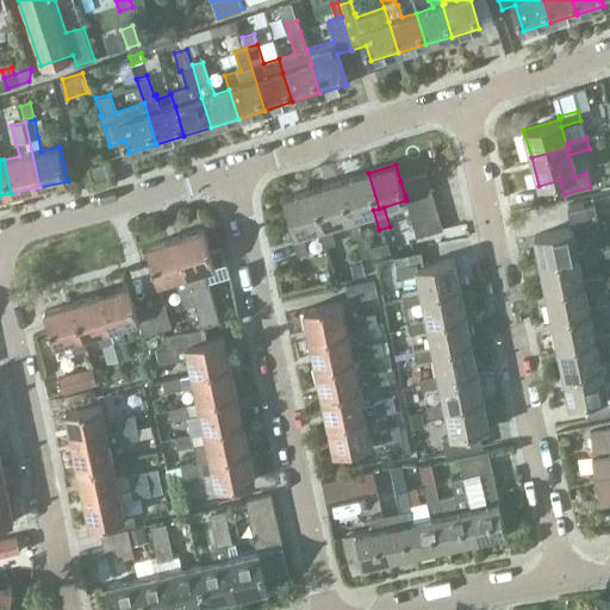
[(373,210),(379,209),(368,173),(340,181),(350,217),(346,219),(352,238),(362,235),(356,216),(373,210)]
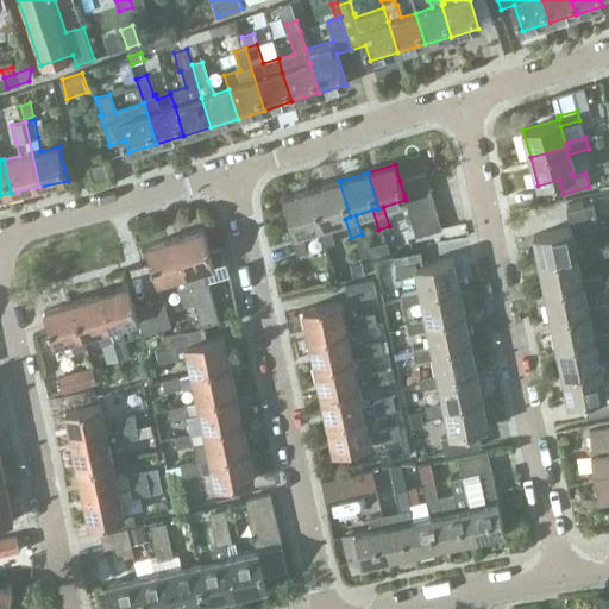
[(426,174),(400,181),(405,195),(429,187),(426,174)]
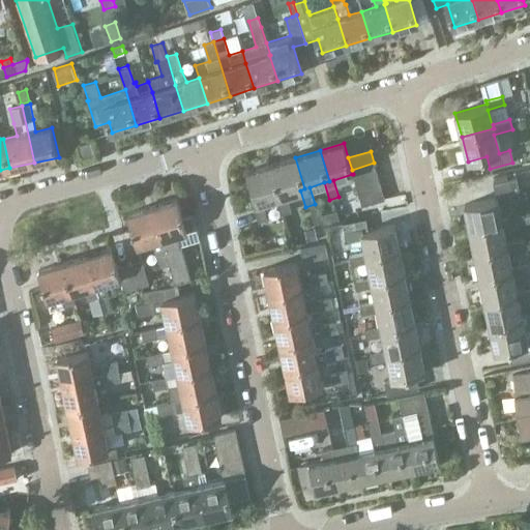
[(300,190),(304,188),(295,157),(271,165),(281,197),(276,198),(282,214),(291,211),(286,195),(300,190)]
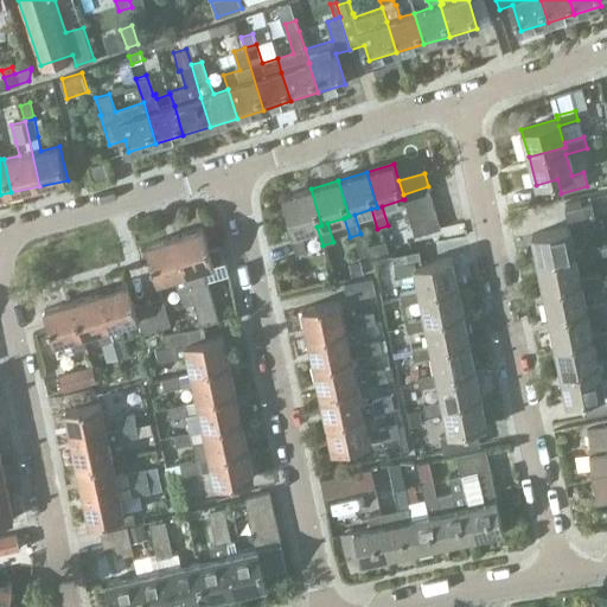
[(428,186),(403,195),(404,199),(403,199),(406,209),(433,200),(428,186)]
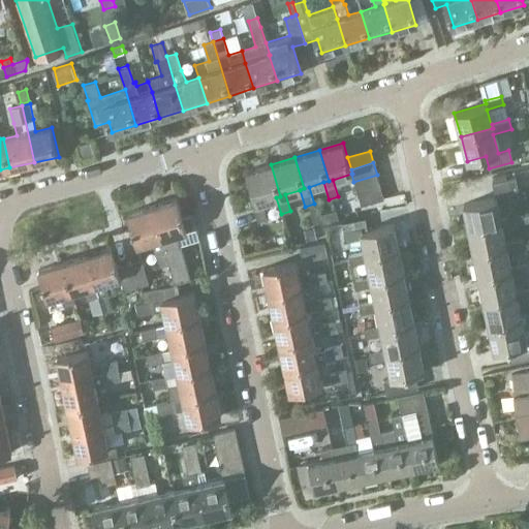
[(261,201),(276,197),(280,196),(271,164),(247,172),(256,203),(252,204),(257,221),(267,218),(261,201)]
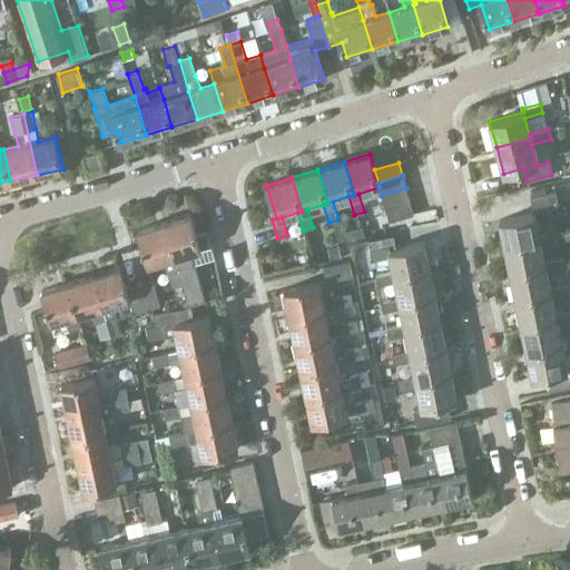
[(406,188),(381,196),(385,208),(410,200),(406,188)]
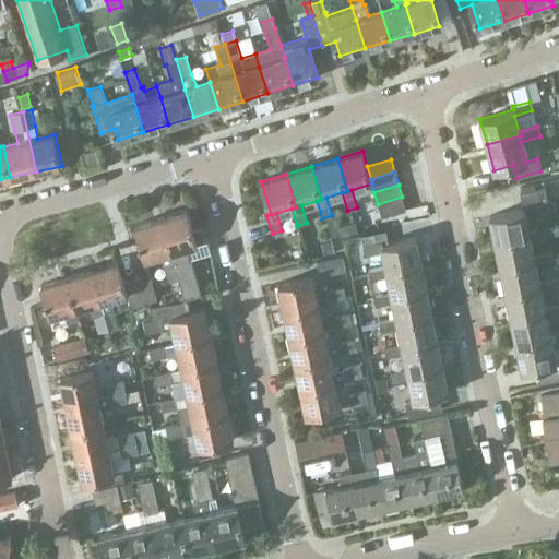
[(542,201),(542,202),(547,201),(545,187),(520,192),(522,205),(542,201)]
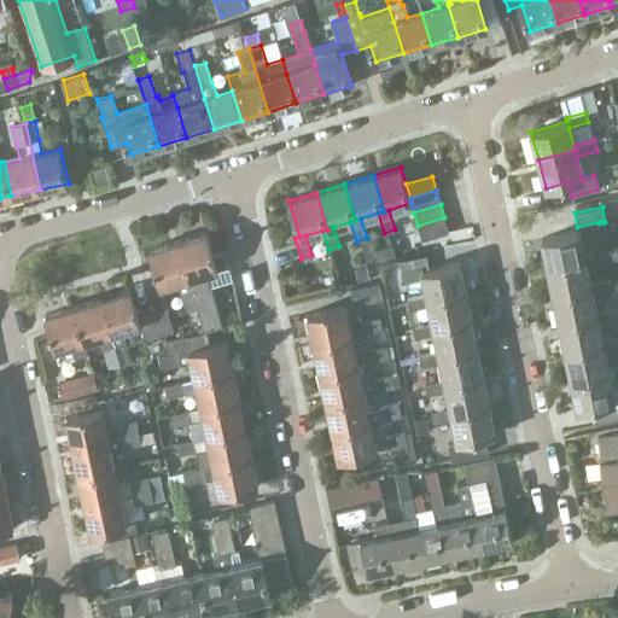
[(444,217),(418,226),(421,240),(449,232),(444,217)]
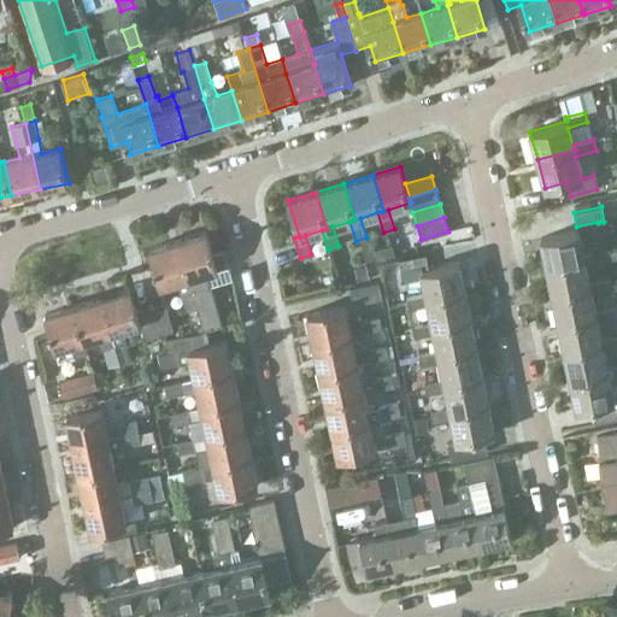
[(576,231),(541,239),(547,266),(583,259),(583,254),(581,246),(579,238),(600,233),(598,222),(577,227),(577,230),(576,231)]
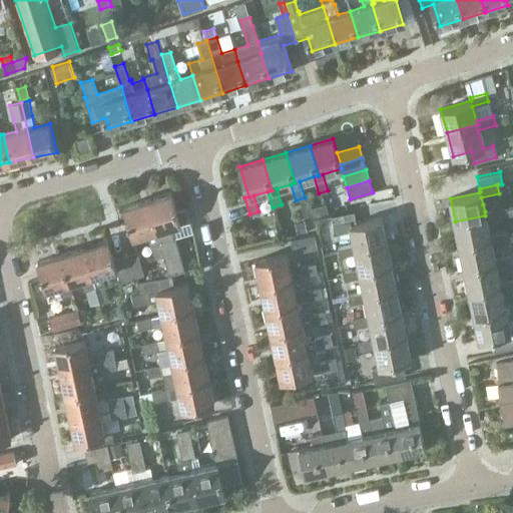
[(171,192),(147,199),(164,255),(168,273),(184,269),(170,226),(189,221),(185,206),(176,209),(171,192)]
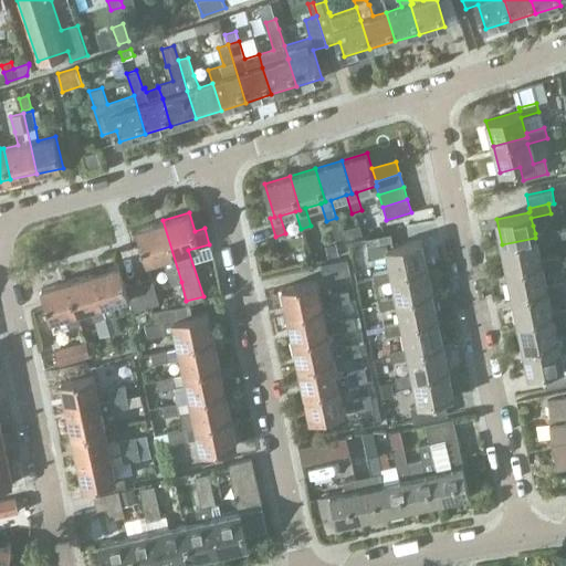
[(169,285),(181,282),(163,220),(136,228),(147,262),(161,258),(169,285)]
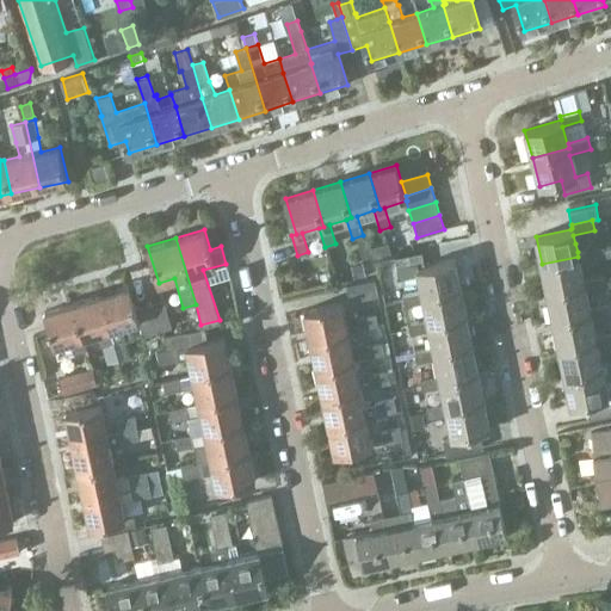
[(371,247),(374,257),(390,252),(388,242),(371,247)]
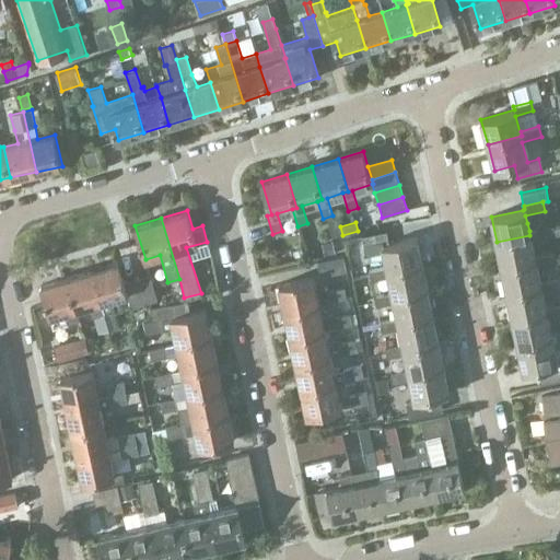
[(529,235),(497,242),(501,268),(535,260),(535,257),(532,241),(548,237),(547,232),(547,229),(546,228),(529,231),(529,235)]
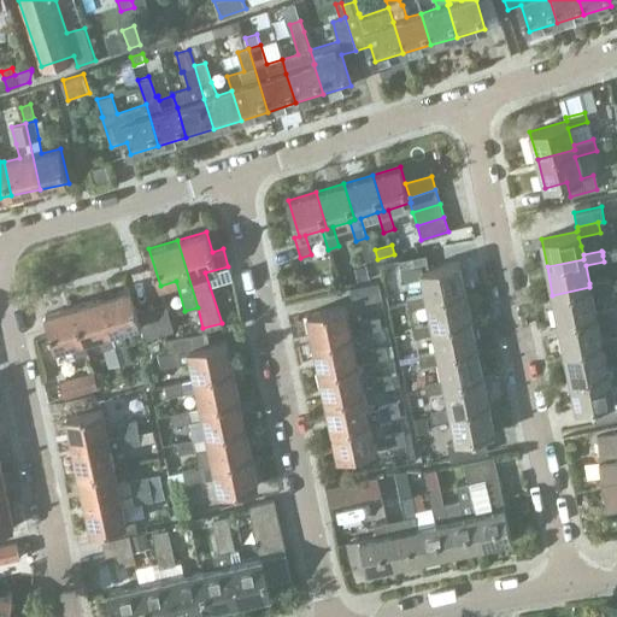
[(616,252),(603,256),(604,262),(606,262),(616,258),(616,252)]
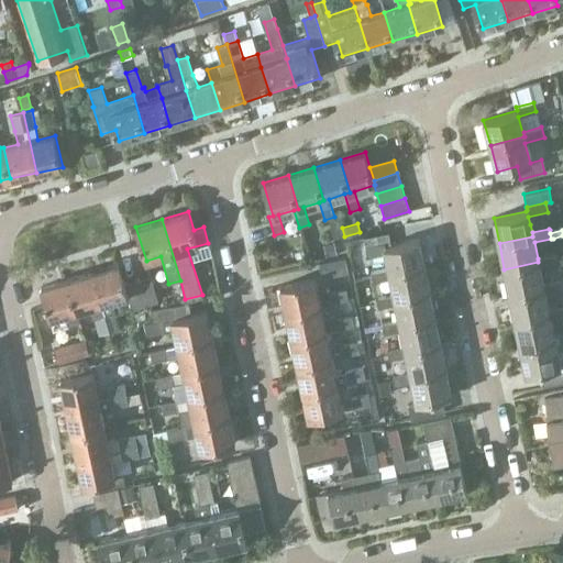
[(389,272),(424,265),(419,239),(385,245),(384,241),(365,245),(367,255),(386,252),(389,272)]
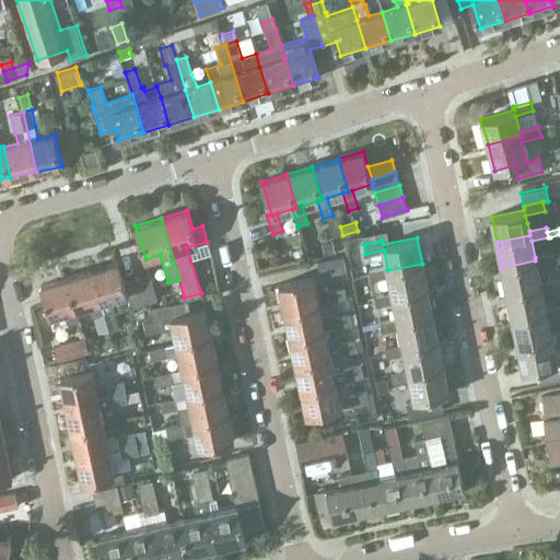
[(322,242),(325,254),(336,251),(333,240),(322,242)]
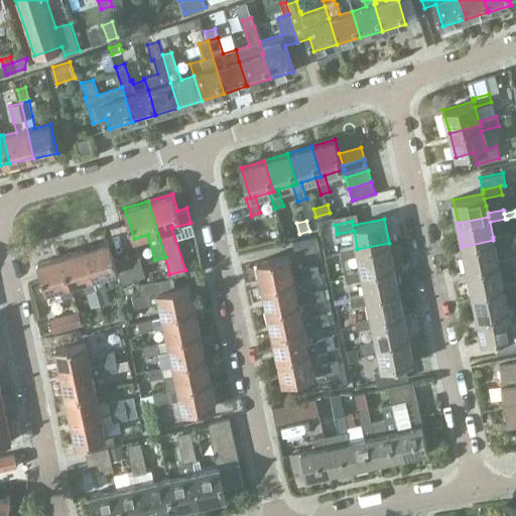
[(493,240),(462,247),(467,270),(498,264),(498,261),(495,246),(510,243),(509,237),(508,234),(493,237),(493,240)]
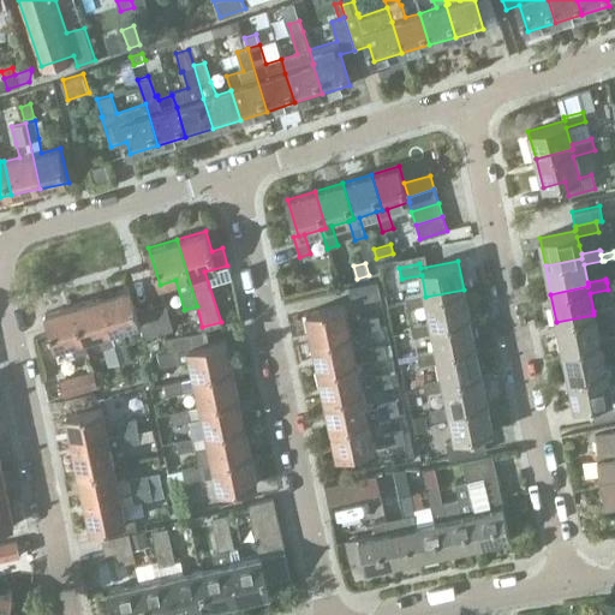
[(353,303),(380,297),(376,281),(348,287),(352,303),(353,302),(353,303)]
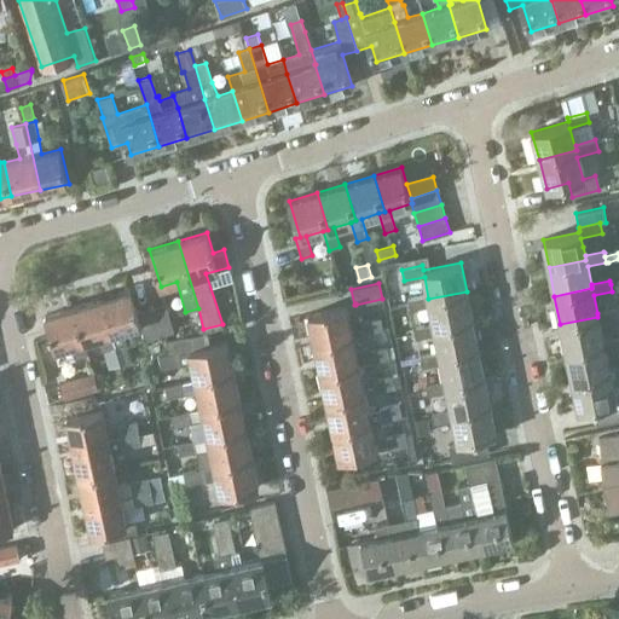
[(131,290),(103,299),(121,363),(132,360),(122,328),(140,323),(145,340),(174,331),(166,304),(137,311),(131,290)]
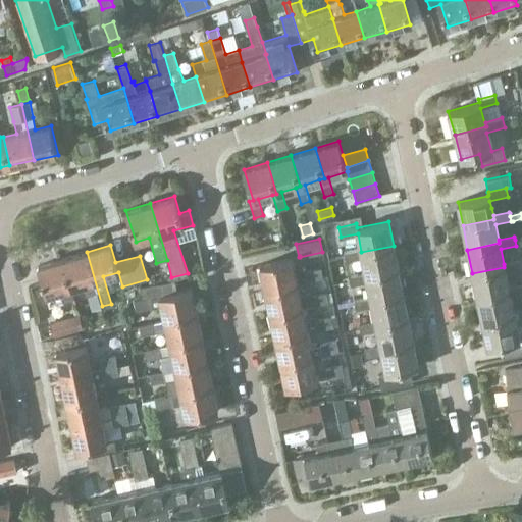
[(366,276),(399,269),(394,246),(361,252),(361,248),(344,251),(346,261),(363,258),(365,272),(366,276)]
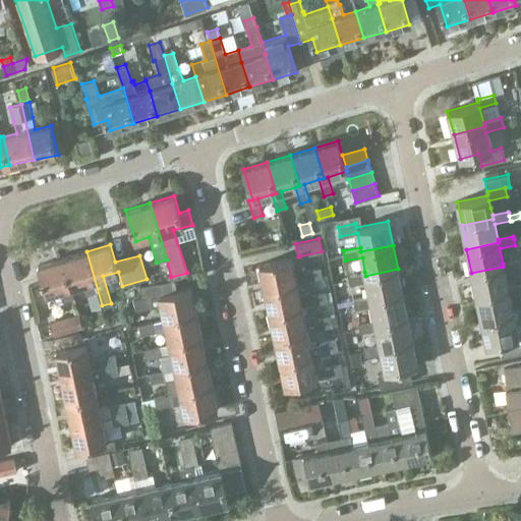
[(102,305),(87,251),(62,258),(71,287),(83,284),(88,294),(92,308),(102,305)]
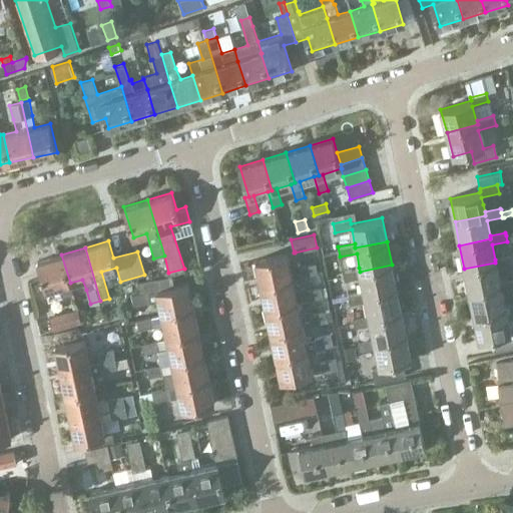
[(261,286),(292,279),(286,253),(255,261),(261,286)]
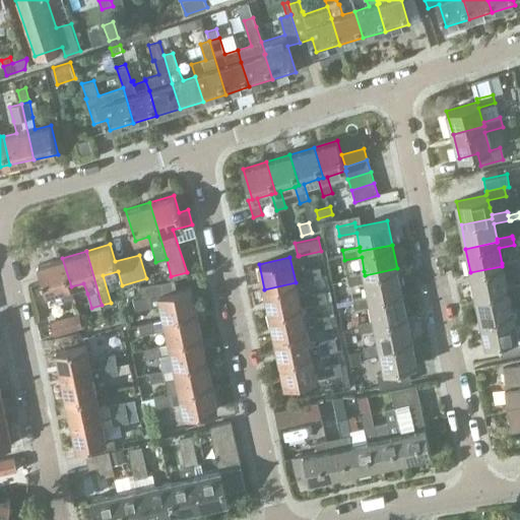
[(74,297),(71,286),(62,258),(38,265),(47,294),(59,290),(62,300),(74,297)]
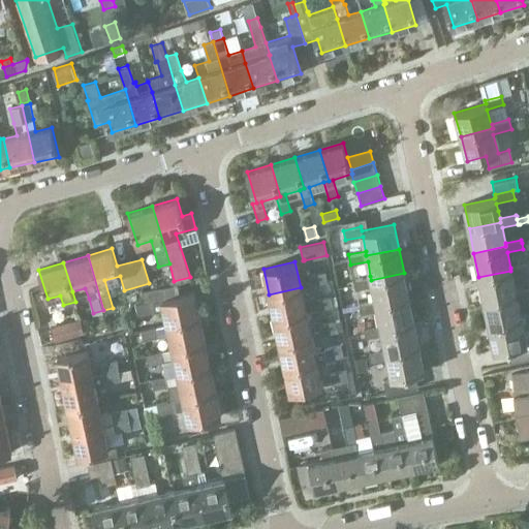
[(510,271),(478,277),(484,302),(516,296),(515,292),(511,277),(528,273),(527,268),(527,263),(510,268),(510,271)]
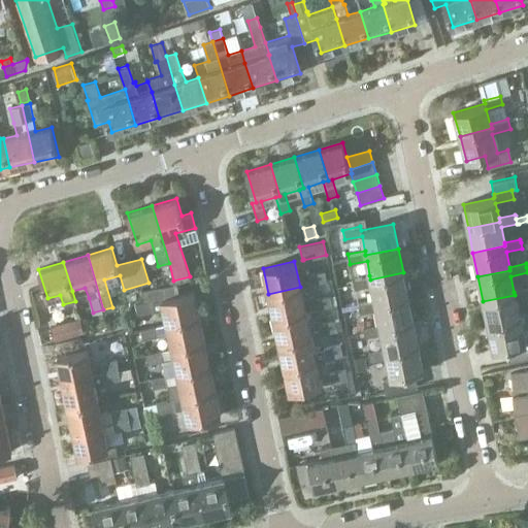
[(330,269),(324,270),(308,273),(310,284),(332,278),(330,269)]
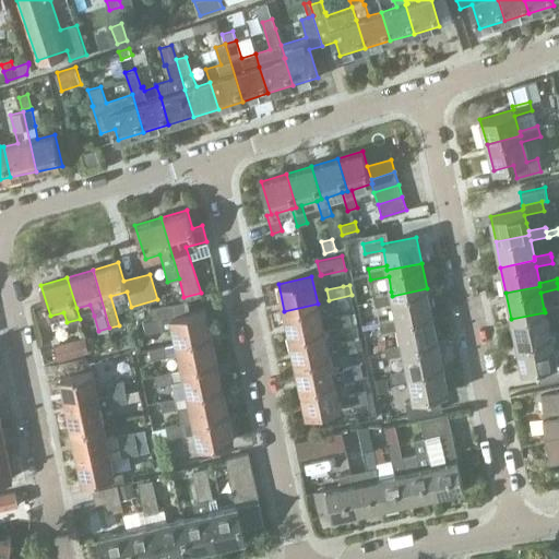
[(397,321),(432,314),(427,288),(392,296),(391,292),(373,295),(375,299),(376,305),(393,301),(396,317),(397,321)]
